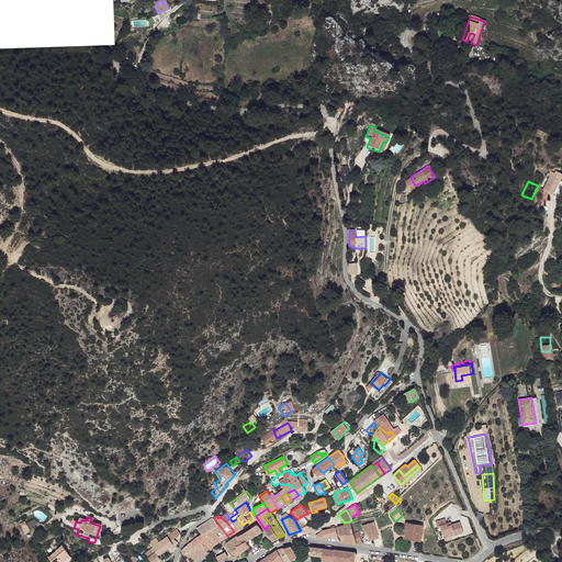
[(213,517),(197,527),(201,534),(208,529),(217,523),(214,518),(213,517)]
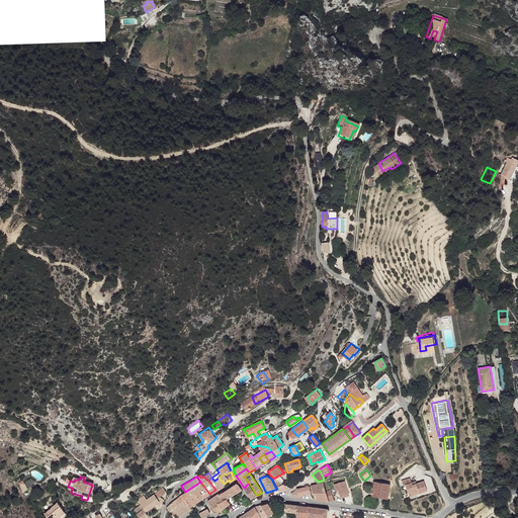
[(211,478),(208,481),(216,490),(220,488),(214,481),(211,478)]
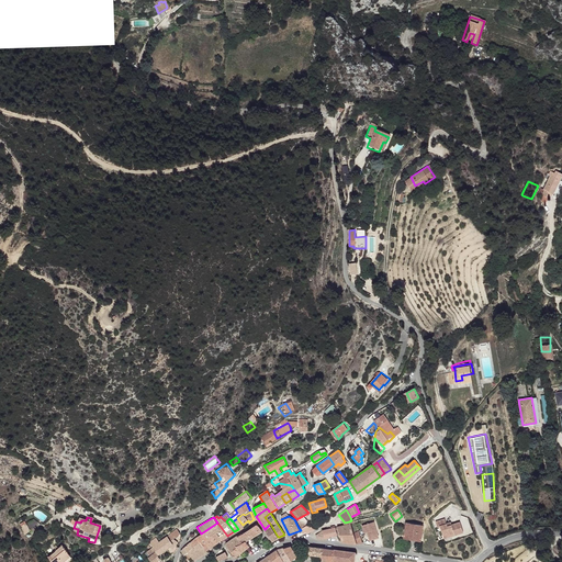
[(233,521),(238,529),(243,526),(243,525),(237,518),(233,521)]
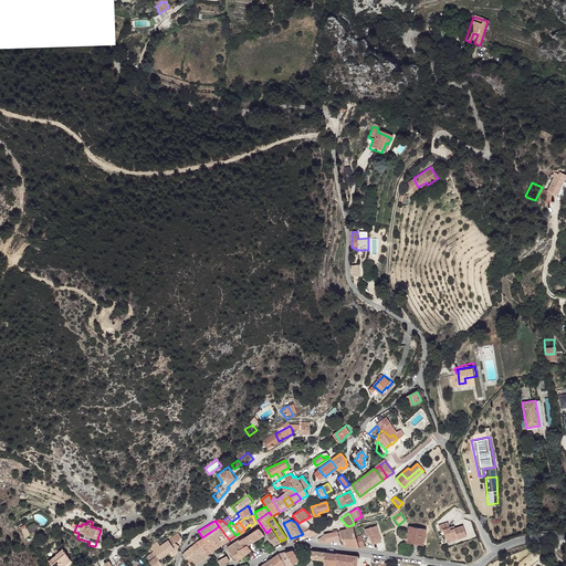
[(448,522),(438,525),(440,531),(442,530),(447,542),(467,535),(463,525),(454,527),(450,530),(449,527),(448,522)]
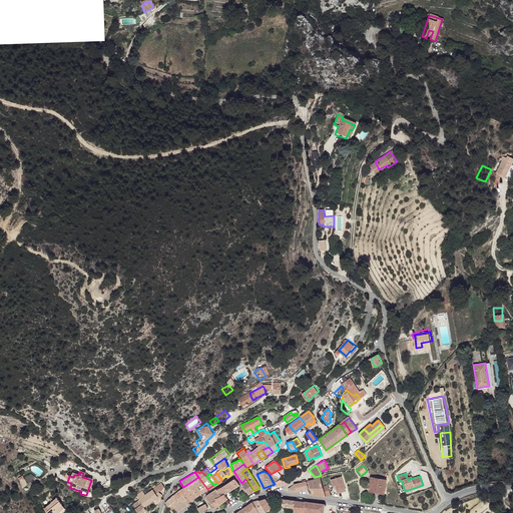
[(340,475),(330,477),(331,484),(335,483),(336,491),(344,490),(340,475)]
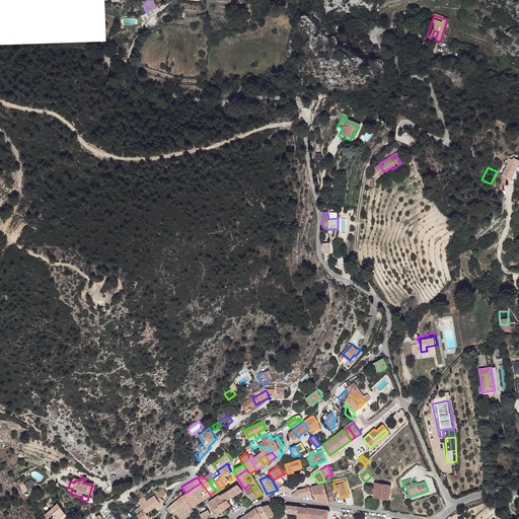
[(18,485),(23,493),(27,491),(22,482),(18,485)]
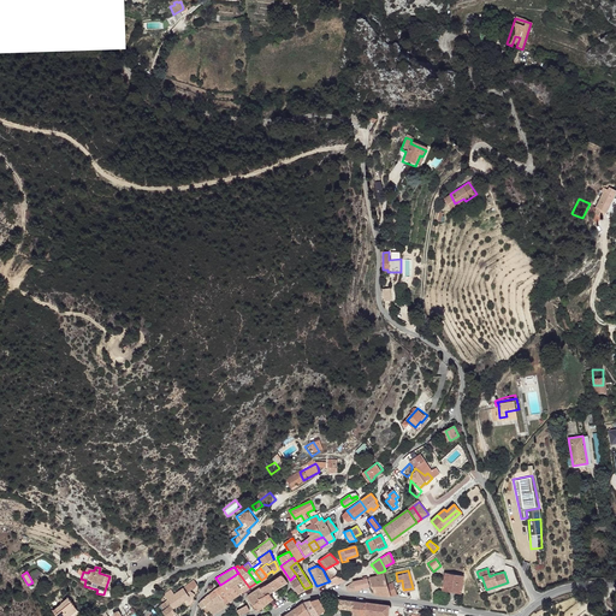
[(238,573),(227,580),(238,594),(249,587),(238,573)]
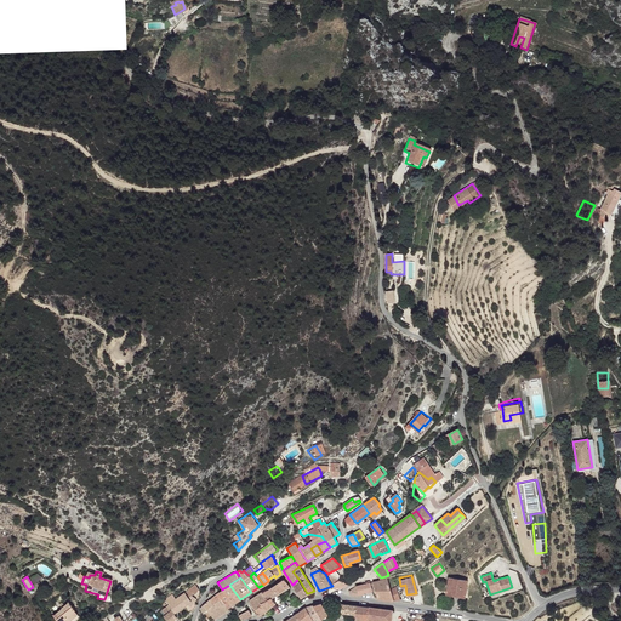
[(386,577),(371,581),(377,599),(394,602),(389,588),(386,577)]
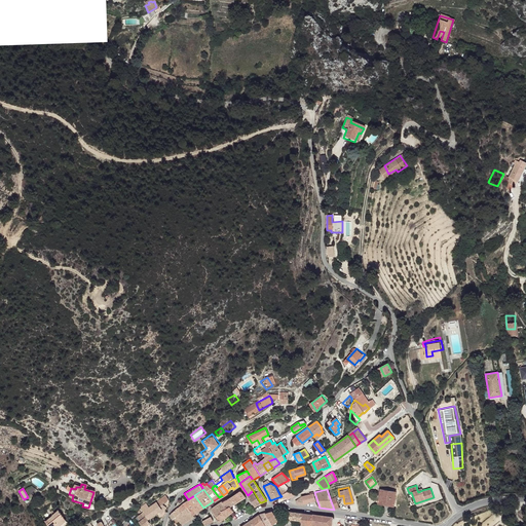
[(380,489),(378,504),(382,505),(382,502),(393,504),(396,492),(380,489)]
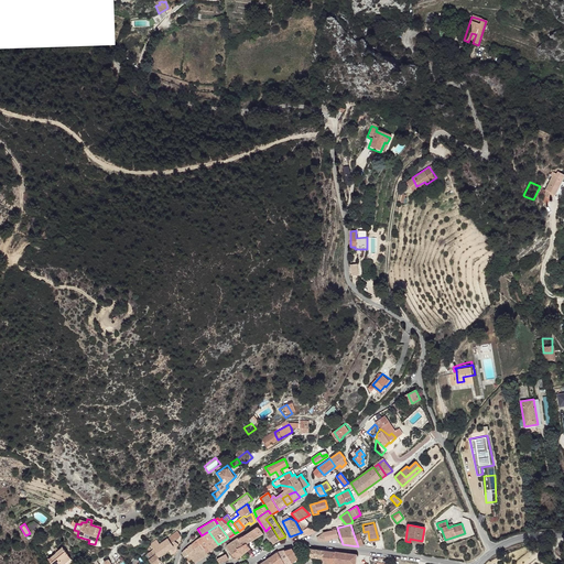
[(258,525),(247,532),(252,540),(262,532),(258,525)]
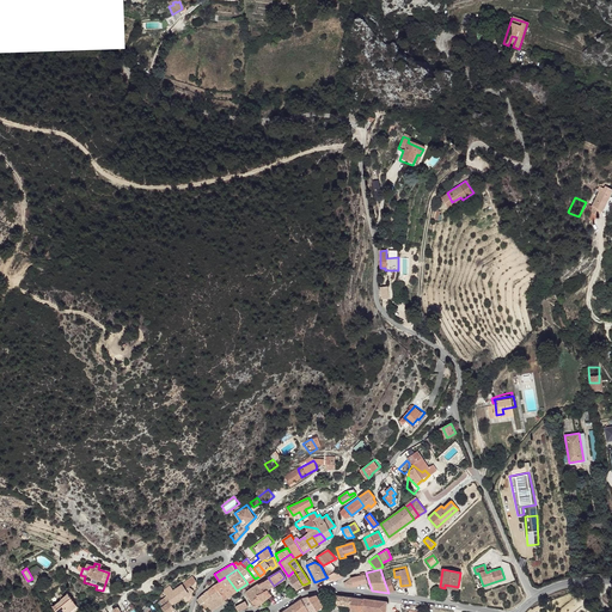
[(294,570),(288,576),(297,588),(303,585),(294,570)]
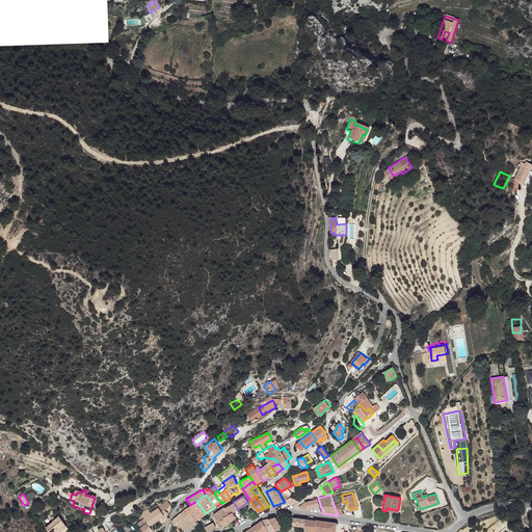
[(316,499),(304,502),(304,503),(306,508),(306,510),(311,509),(310,507),(318,505),(316,499)]
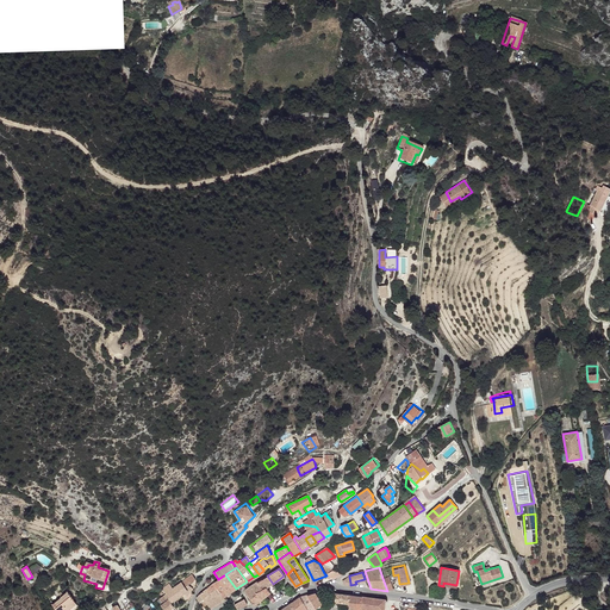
[(169,583),(163,587),(167,593),(174,602),(188,590),(185,585),(193,578),(191,574),(181,580),(173,586),(169,583)]
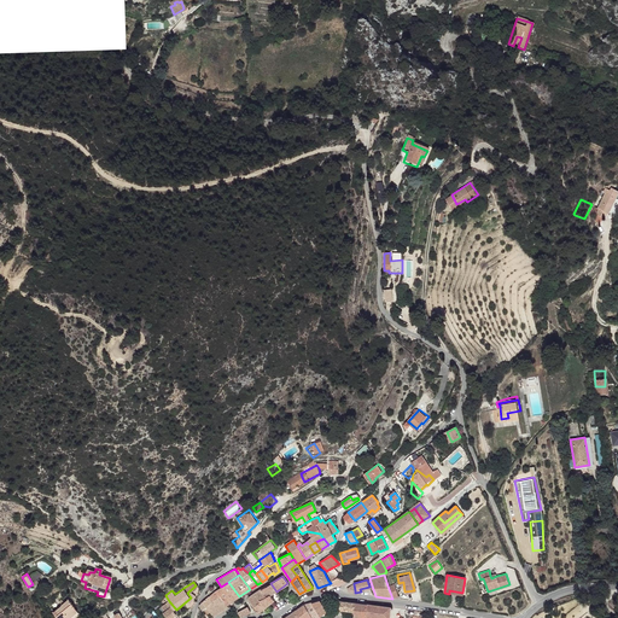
[(221,587),(216,590),(221,596),(227,606),(239,596),(228,582),(221,587)]
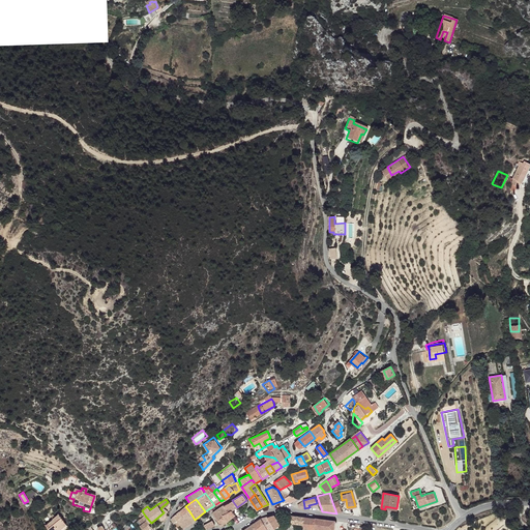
[(232,500),(225,504),(229,510),(230,512),(232,511),(237,507),(232,500)]
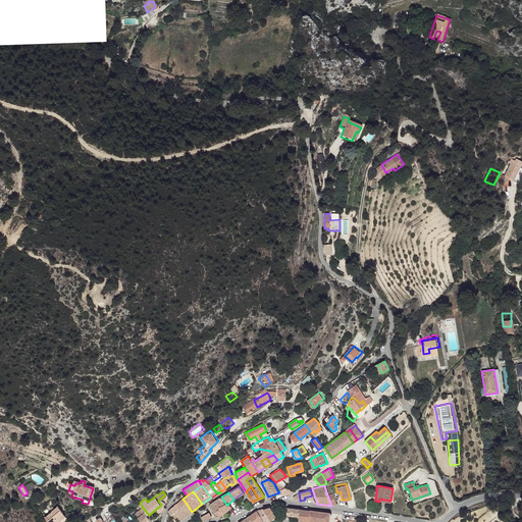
[(176,503),(170,508),(174,512),(187,504),(183,499),(180,500),(177,503),(176,503)]
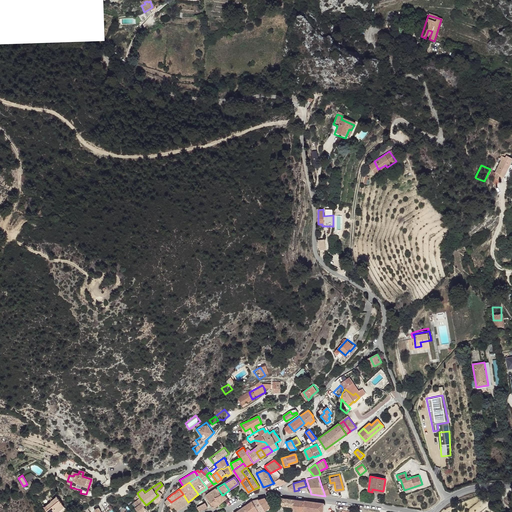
[(211,491),(205,495),(210,503),(216,498),(215,497),(211,491)]
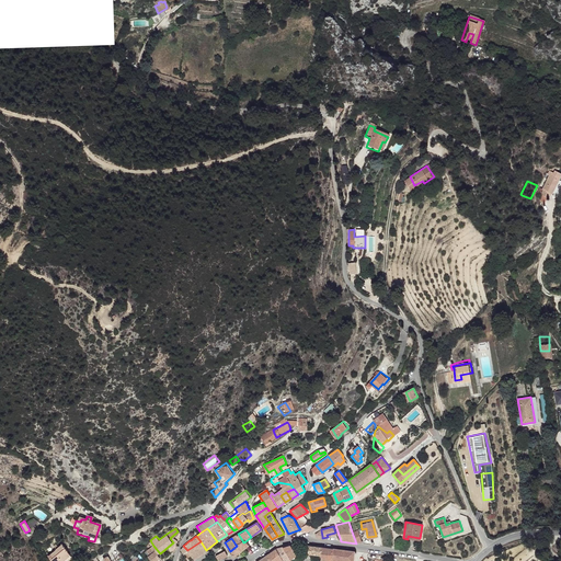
[(240,544),(237,546),(240,551),(249,545),(245,541),(243,542),(242,540),(239,542),(240,544)]
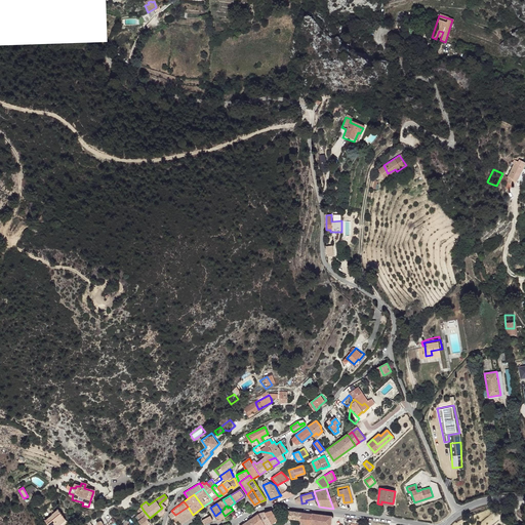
[(188,507),(175,515),(182,524),(194,516),(193,515),(188,507)]
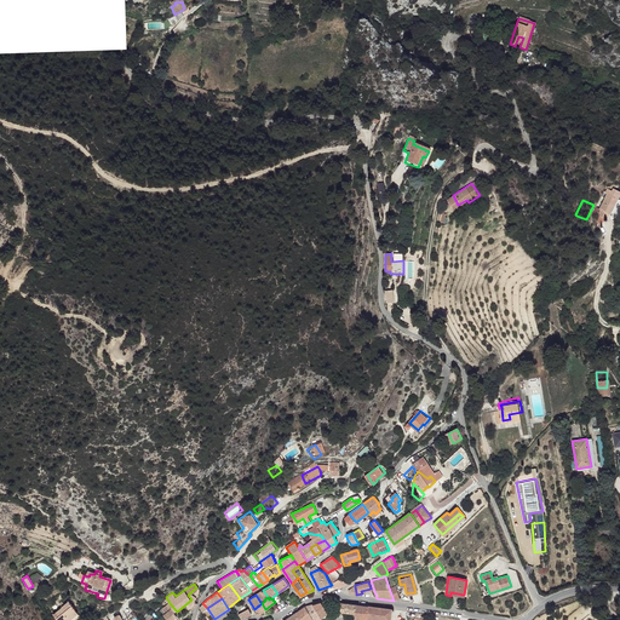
[(320,602),(313,604),(317,613),(320,612),(323,608),(320,602)]
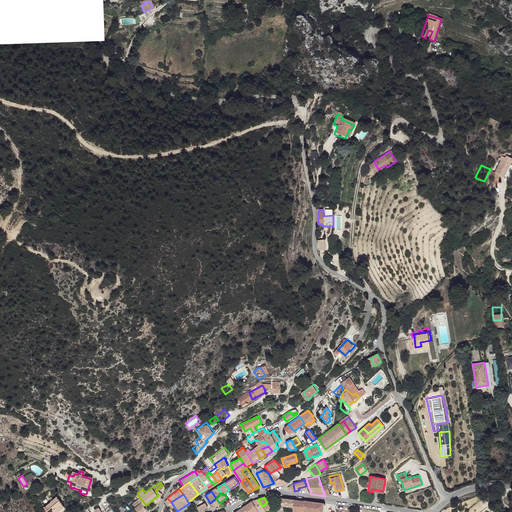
[(137,506),(135,508),(136,509),(139,511),(142,511),(147,509),(145,506),(146,505),(140,498),(135,502),(137,506)]
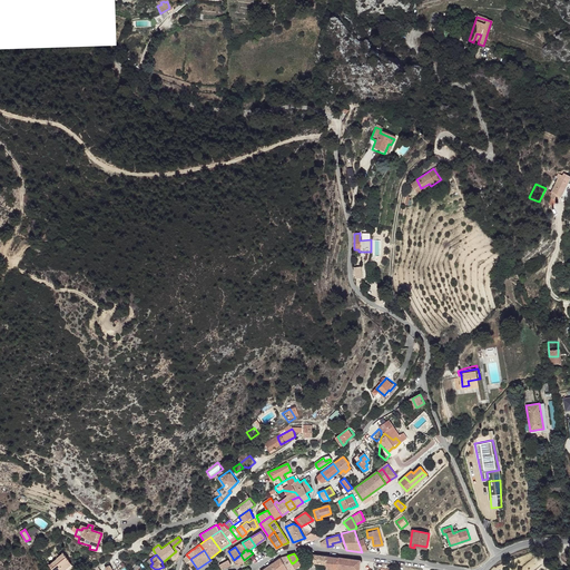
[(241,554),(234,560),(237,566),(244,560),(241,554)]
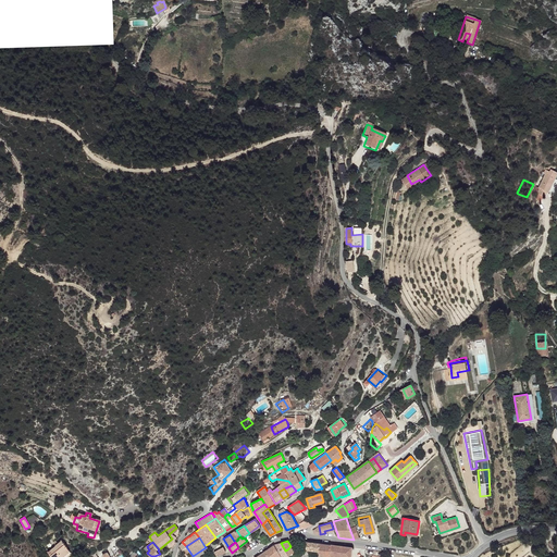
[(305,542),(304,549),(318,551),(317,555),(322,555),(322,556),(330,556),(331,544),(330,544),(305,542)]
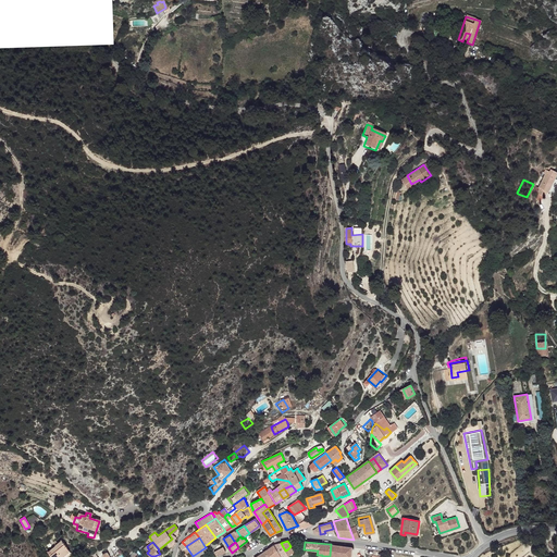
[(60,543),(48,556),(71,556),(73,556),(60,543)]
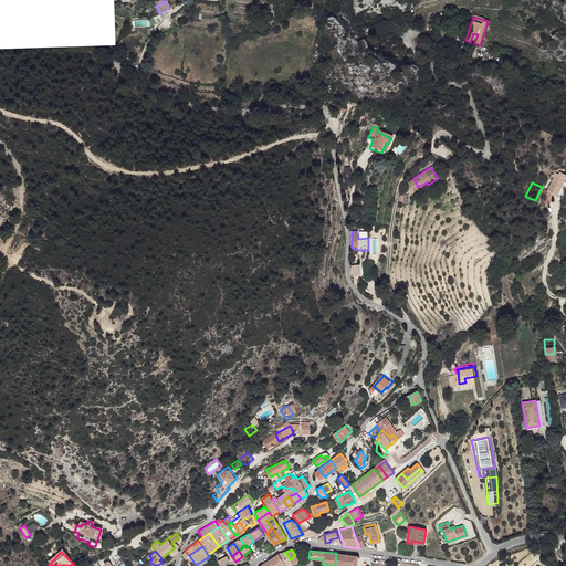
[(285,552),(278,554),(285,565),(290,565),(293,564),(290,559),(285,552)]
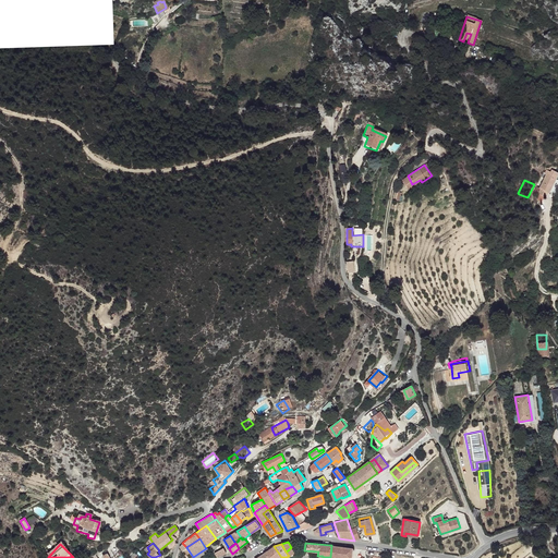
[(341,557),(331,545),(330,557),(341,557)]
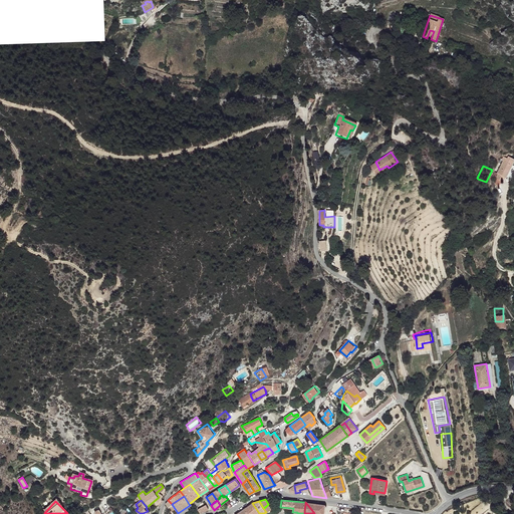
[(324,513),(325,504),(305,502),(314,513),(324,513)]
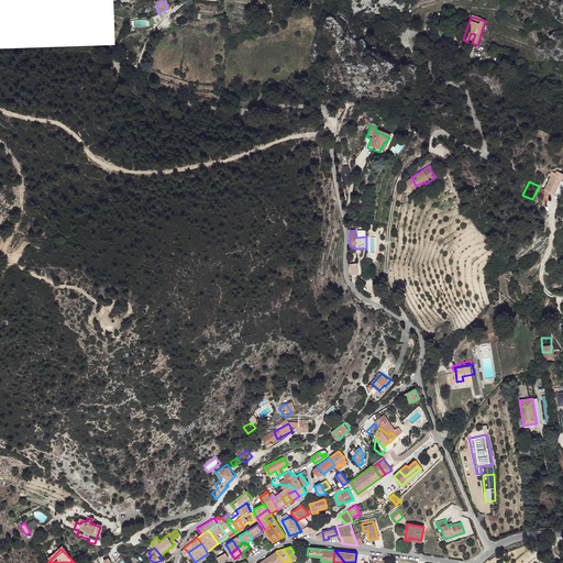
[(284,562),(276,551),(267,558),(271,562),(284,562)]
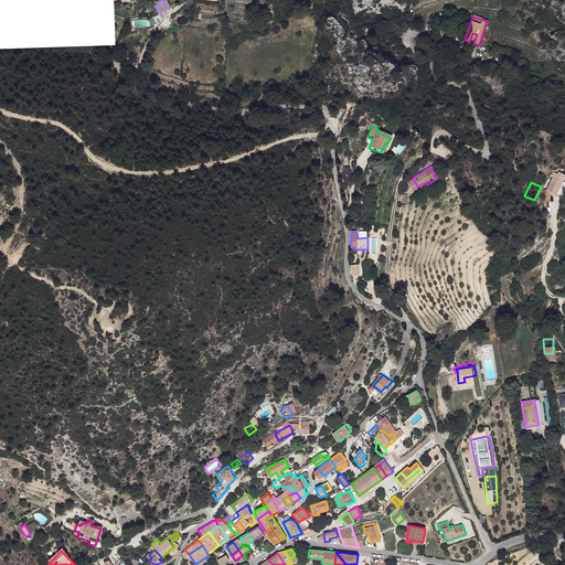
[(217,560),(220,564),(226,562),(228,560),(226,554),(217,560)]
